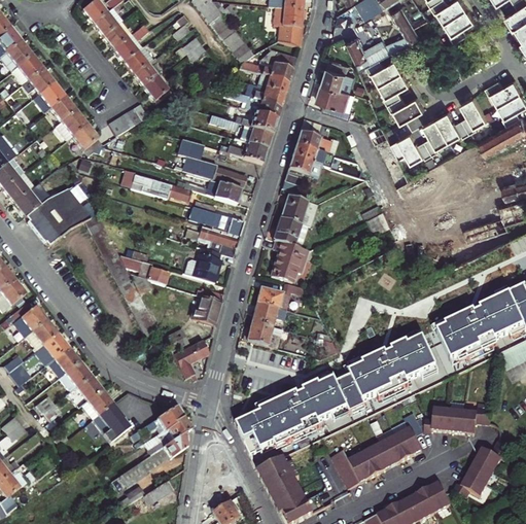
[(90,16),(94,22),(108,10),(100,0),(93,0),(82,8),(90,16)]
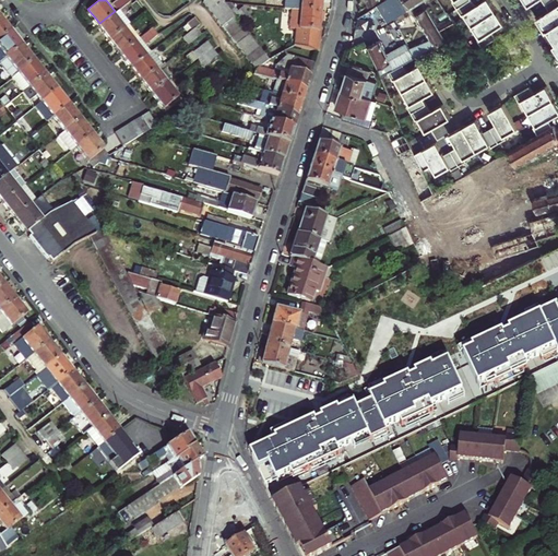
[(225,0),(216,0),(209,7),(214,12),(226,2),(225,0)]
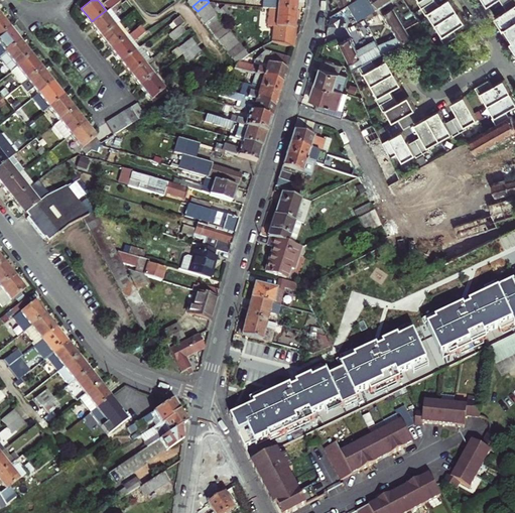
[(217,12),(218,11),(221,9),(215,1),(208,0),(209,2),(214,8),(217,12)]
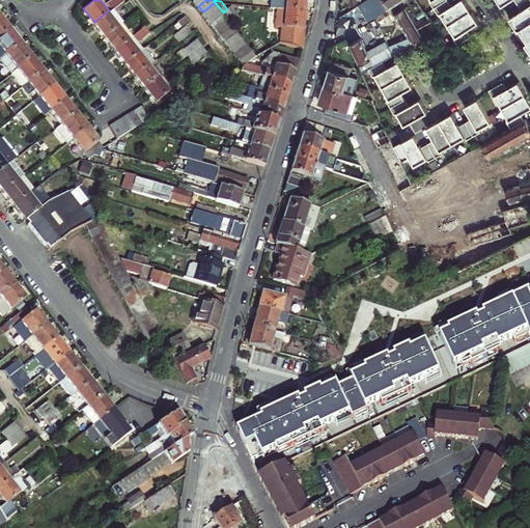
[(272,0),(272,5),(278,6),(305,8),(306,0),(272,0)]
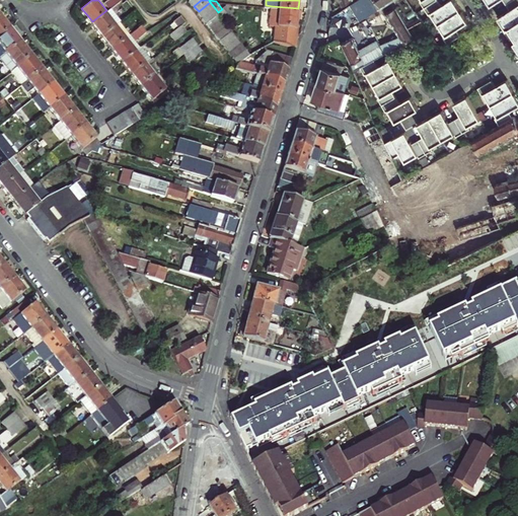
[(361,18),(379,7),(374,0),(355,0),(351,3),(356,10),(361,18)]
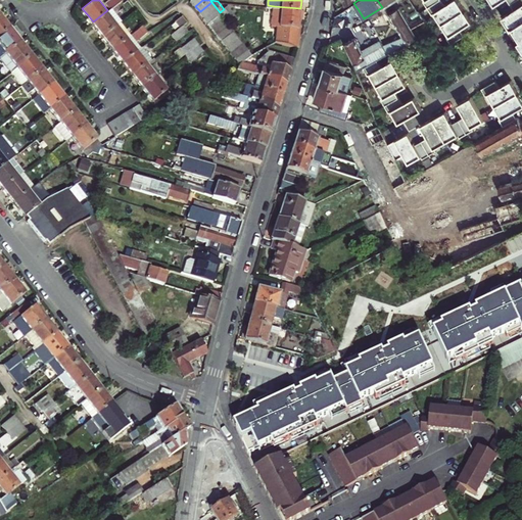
[(446,0),(444,1),(443,0),(432,0),(428,3),(434,12),(436,10),(443,20),(464,6),(460,0),(446,0)]
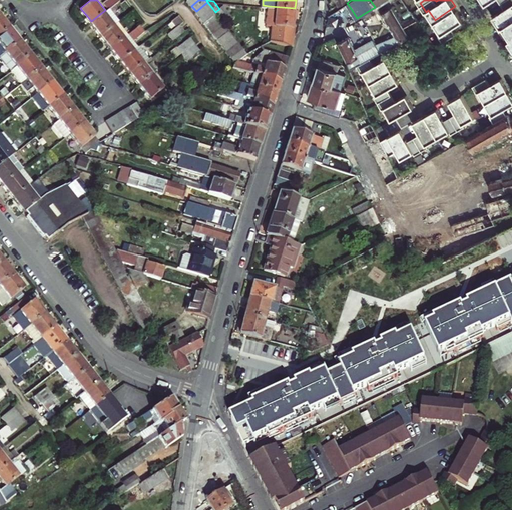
[(500,0),(504,6),(493,13),(495,16),(501,25),(511,18),(511,0),(500,0)]
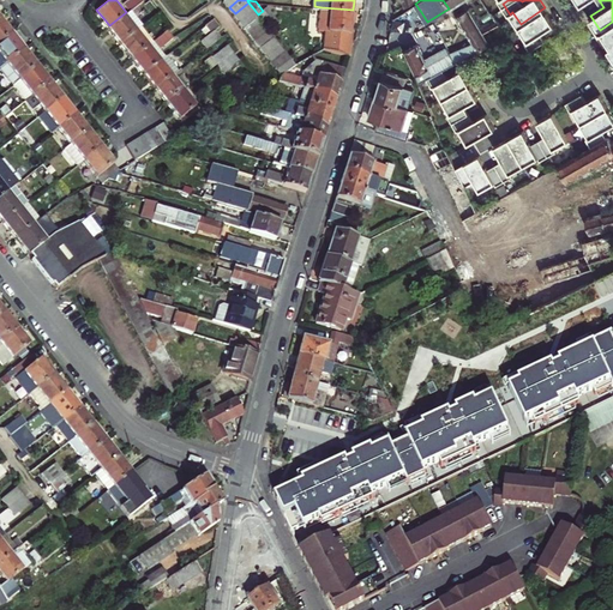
[(254,10),(248,2),(235,13),(240,20),(254,10)]
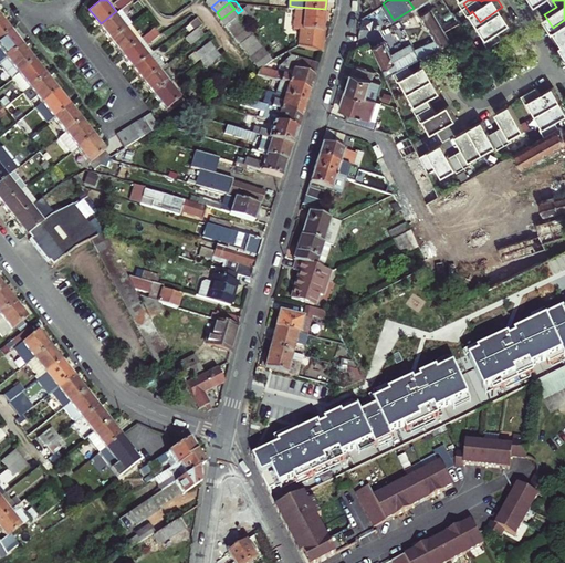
[(430,25),(442,20),(441,19),(433,3),(422,10),(430,25)]
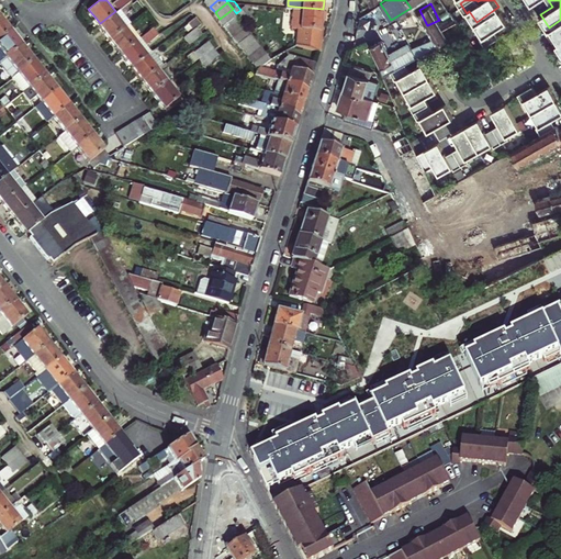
[(438,19),(439,20),(442,26),(459,18),(452,8),(451,8),(449,4),(446,7),(449,12),(438,19)]
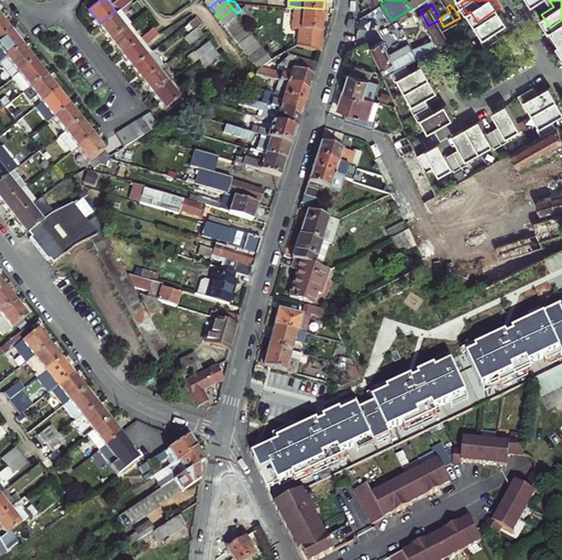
[(242,18),(245,15),(250,21),(255,17),(246,6),(241,10),(238,12),(242,18)]
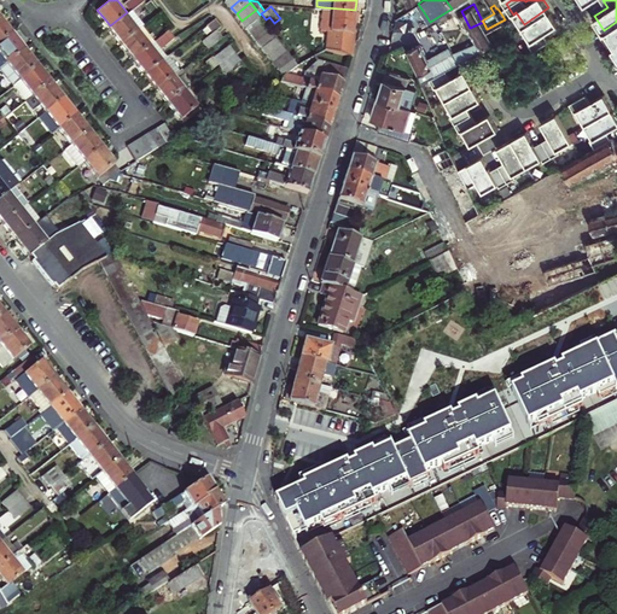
[(144,23),(133,7),(132,9),(127,12),(138,28),(143,24),(144,23)]
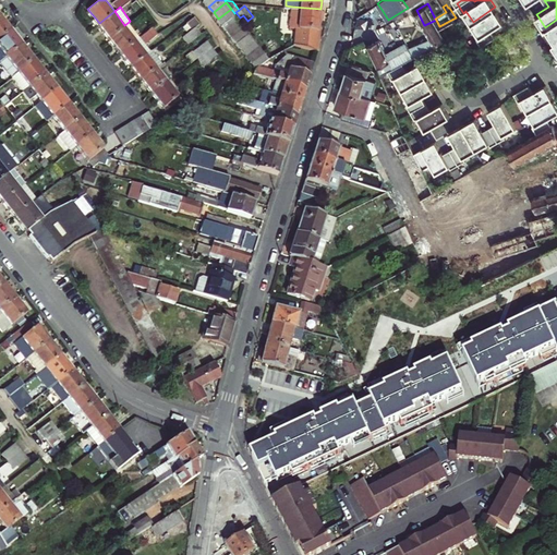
[(298,43),(302,44),(317,48),(318,35),(319,22),(321,9),(292,7),(290,26),(295,27),(294,41),(298,43)]
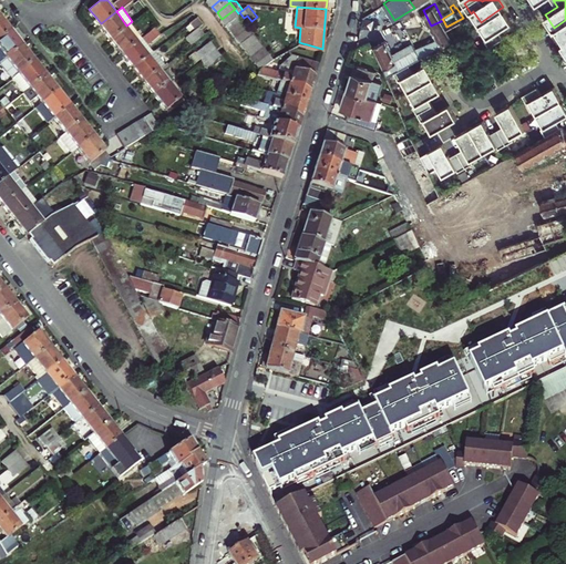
[(503,7),(481,22),(489,36),(485,37),(491,44),(504,34),(501,29),(513,21),(507,12),(503,7)]
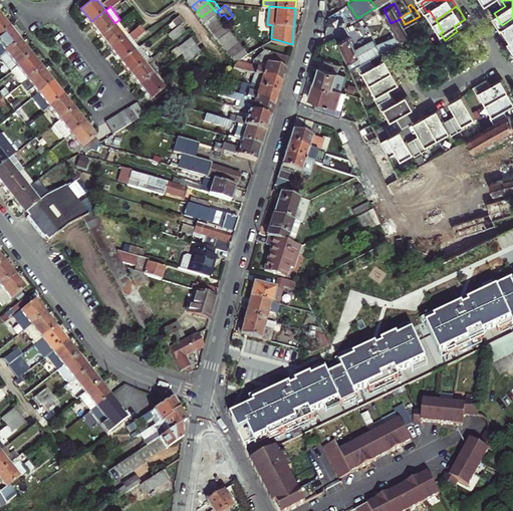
[(206,22),(217,13),(216,12),(213,8),(201,17),(206,22)]
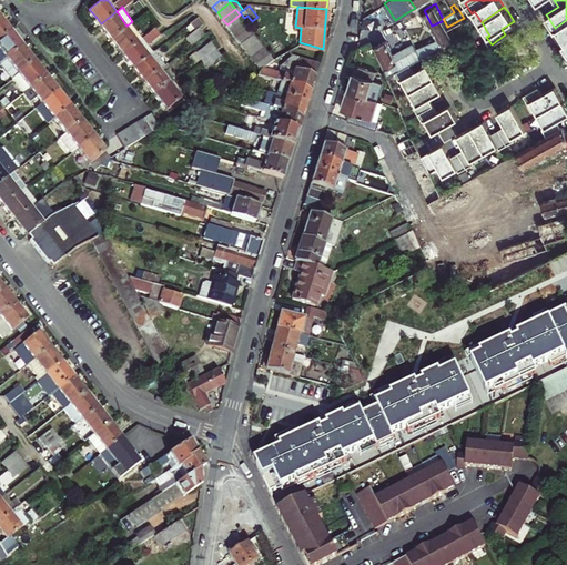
[(127,26),(117,11),(101,23),(107,32),(112,38),(127,26)]
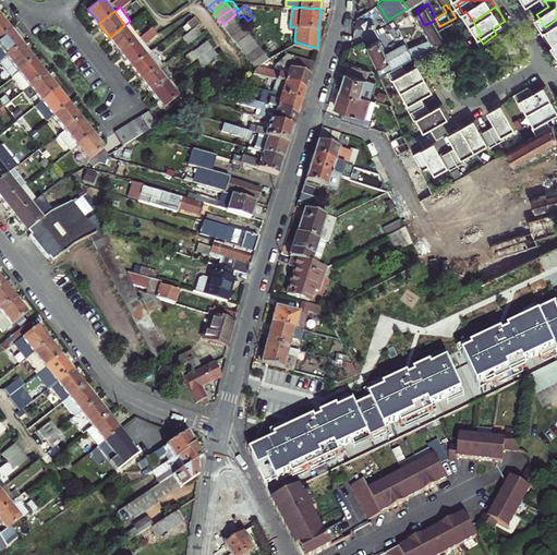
[(0,37),(12,27),(7,21),(1,13),(0,13),(0,37)]
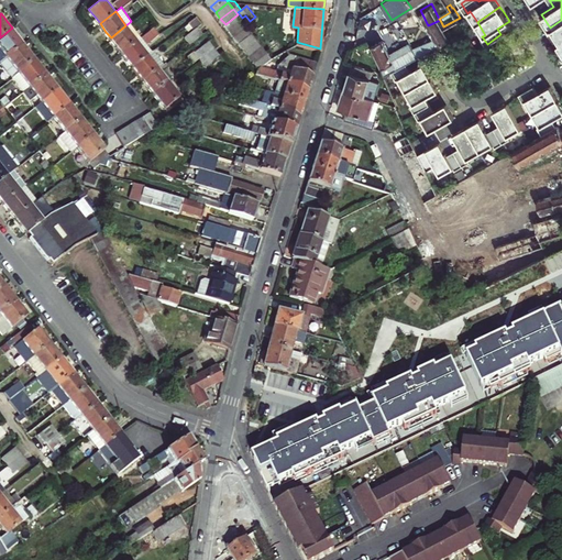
[(194,29),(185,35),(190,42),(202,32),(197,25),(201,22),(196,14),(187,22),(194,29)]
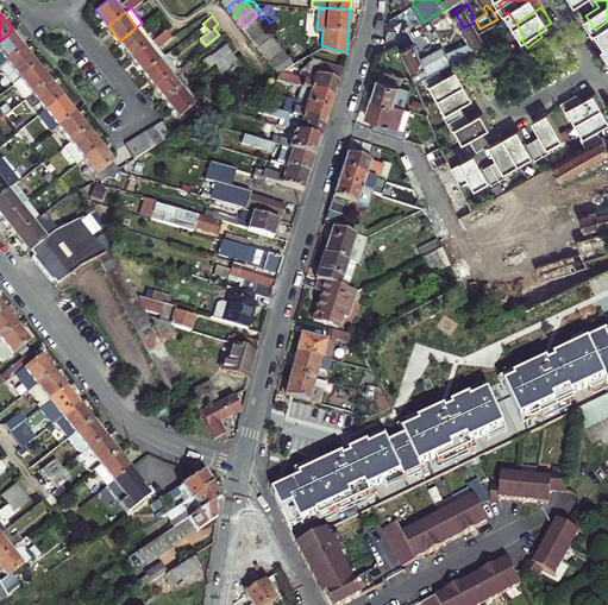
[(257,16),(244,26),(249,33),(263,23),(257,16)]
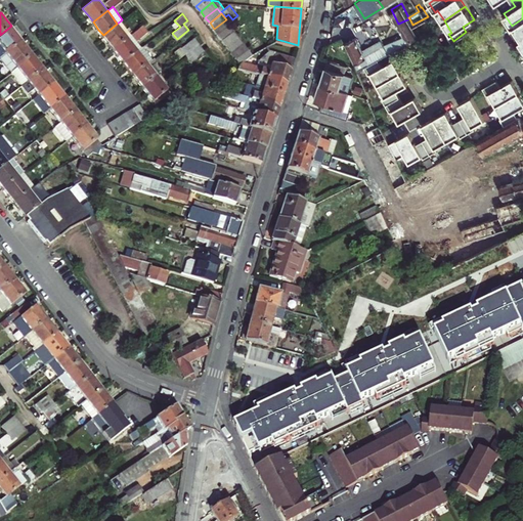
[(404,35),(407,40),(409,38),(418,33),(412,25),(409,18),(398,24),(404,35)]
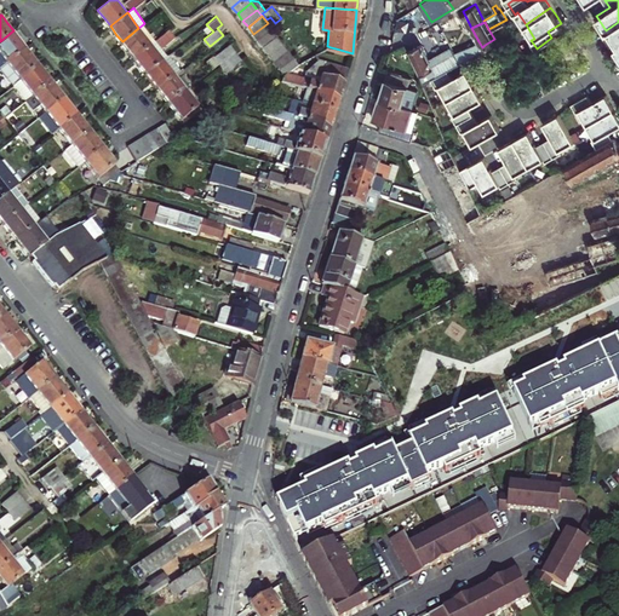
[(618,22),(606,30),(618,50),(618,22)]
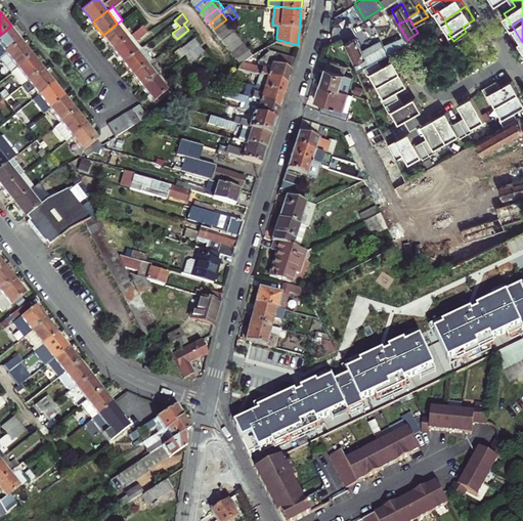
[(230,26),(226,19),(214,29),(219,35),(230,26)]
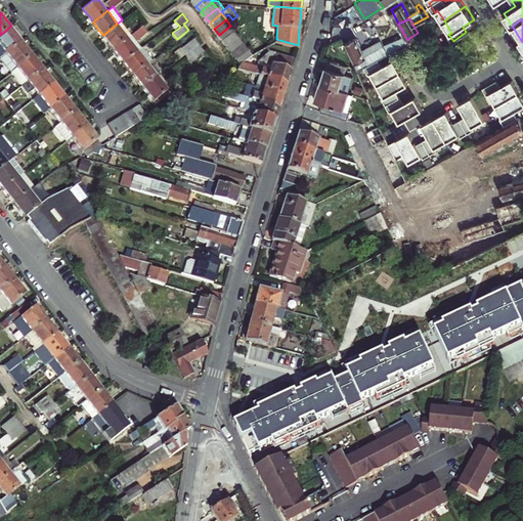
[(127,37),(131,34),(121,20),(117,24),(127,37)]
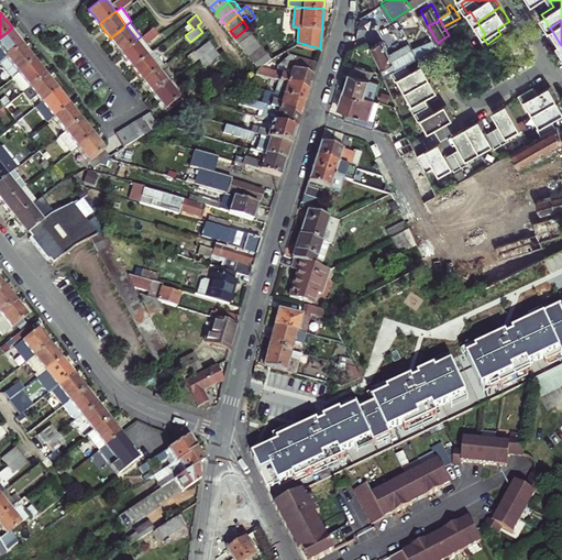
[(136,40),(125,25),(111,37),(117,44),(121,51),(136,40)]
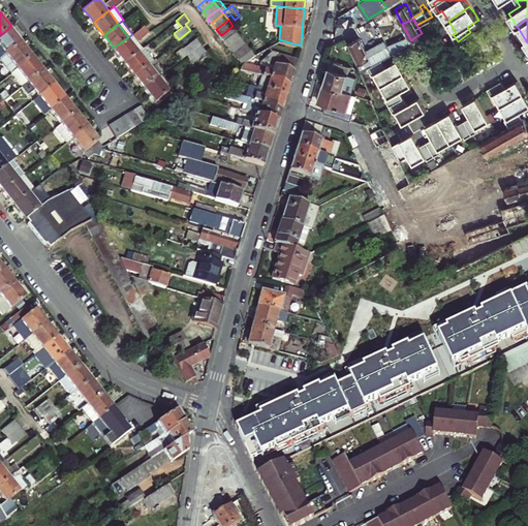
[(150,30),(145,24),(133,33),(137,39),(150,30)]
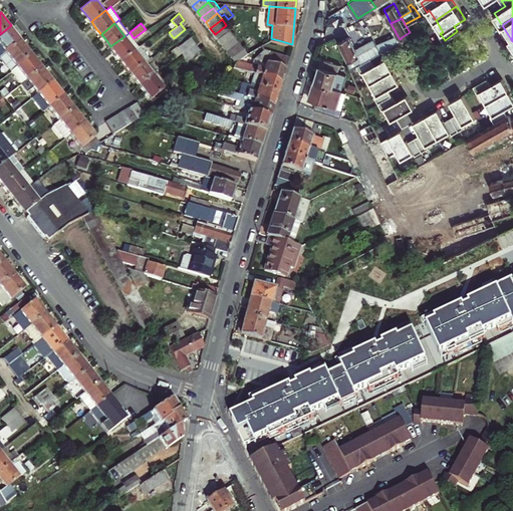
[(0,55),(1,55),(22,39),(17,32),(11,25),(0,34),(0,55)]
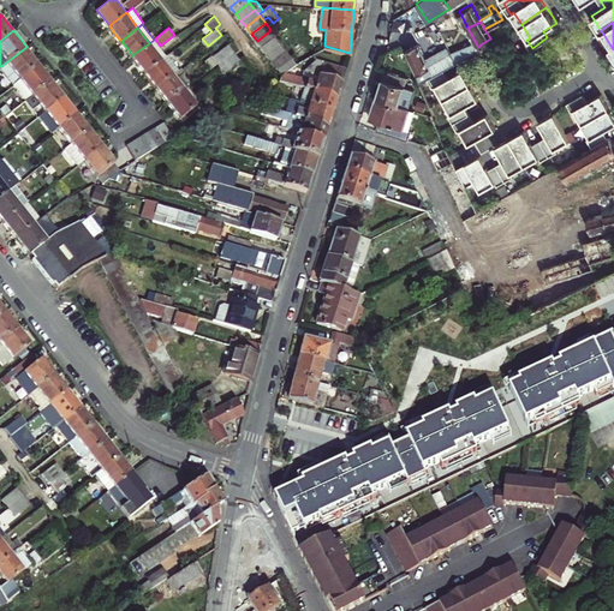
[(276,36),(270,30),(257,41),(262,48),(276,36)]
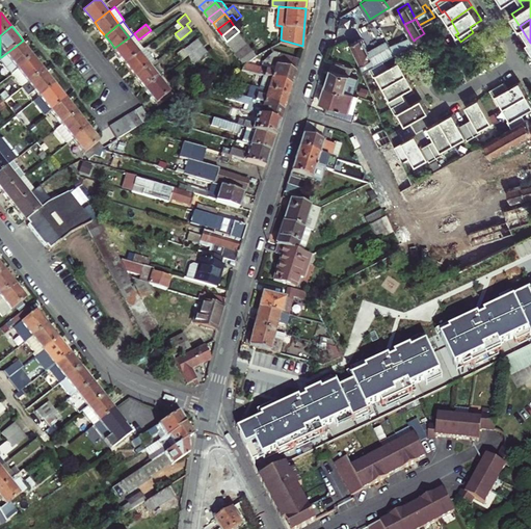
[(239,31),(227,42),(232,47),(243,37),(239,31)]
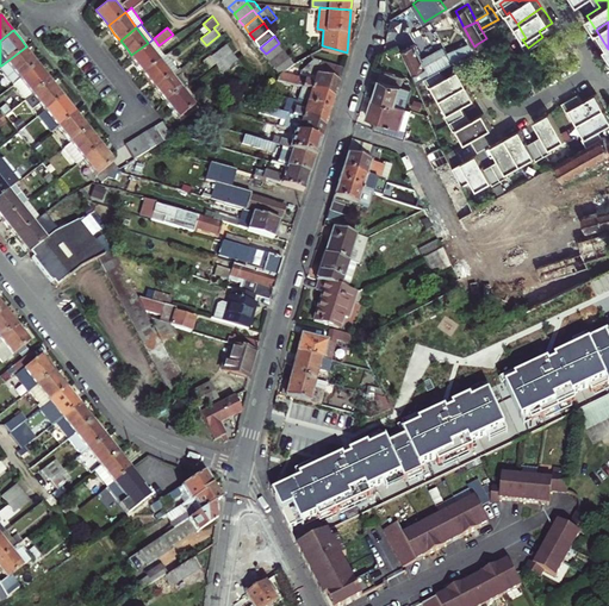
[(137,63),(143,70),(160,57),(166,54),(159,45),(154,38),(153,39),(148,43),(131,55),(137,63)]
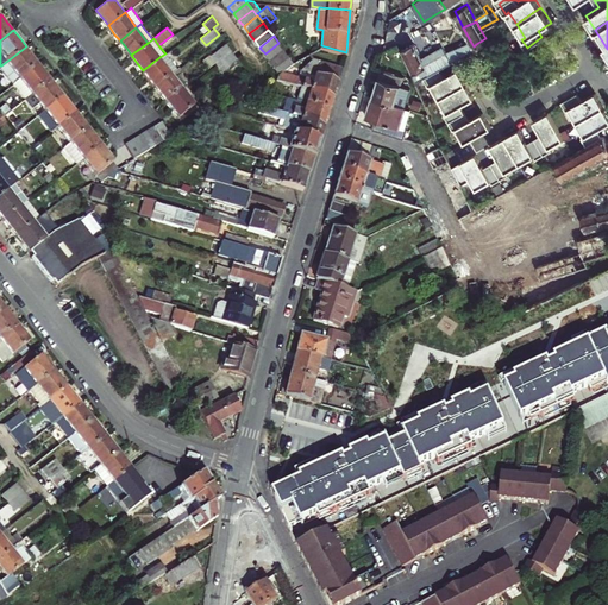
[(470,41),(447,49),(452,60),(474,46),(470,41)]
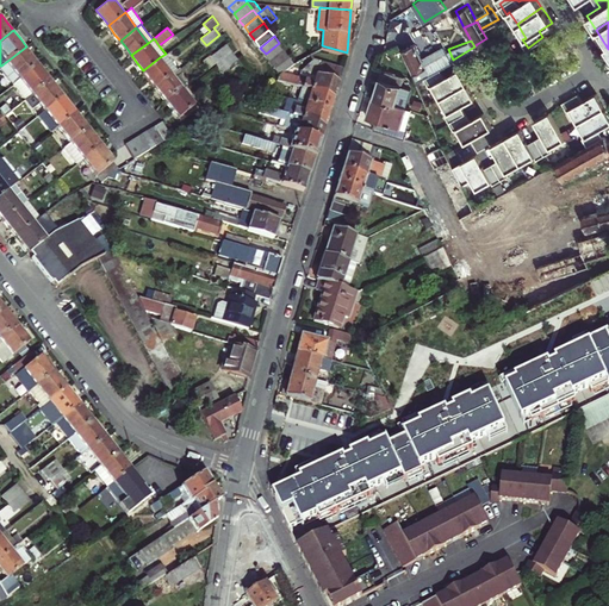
[(403,48),(416,77),(415,79),(416,81),(426,76),(441,67),(453,60),(448,49),(446,43),(423,56),(416,42),(403,48)]
